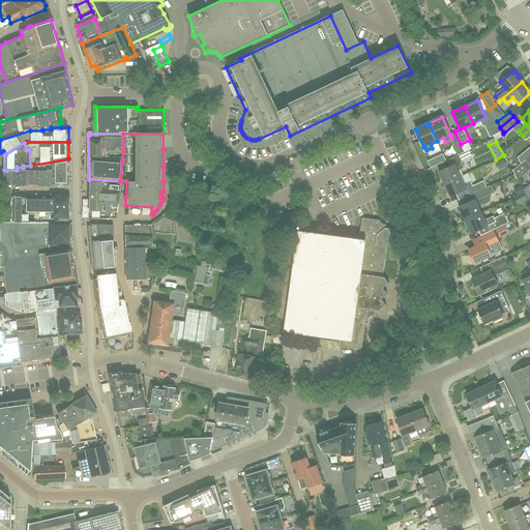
[(529,147),(529,148),(518,157),(521,164),(529,155),(529,147)]
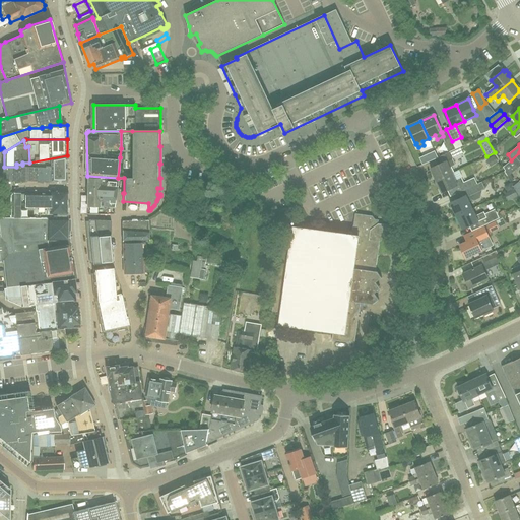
[(448,160),(453,158),(463,153),(460,147),(456,149),(450,151),(445,153),(448,160)]
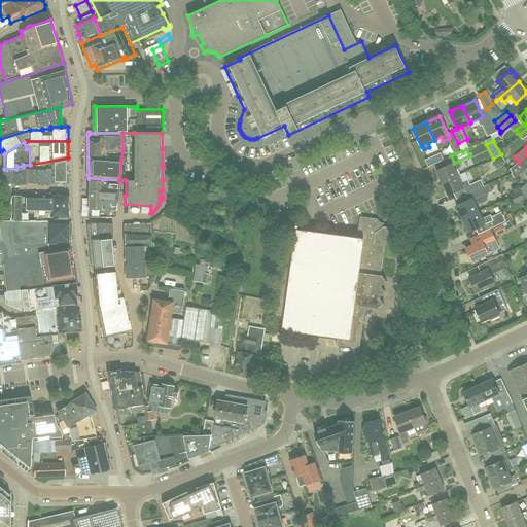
[(431,165),(444,160),(441,153),(429,160),(431,165)]
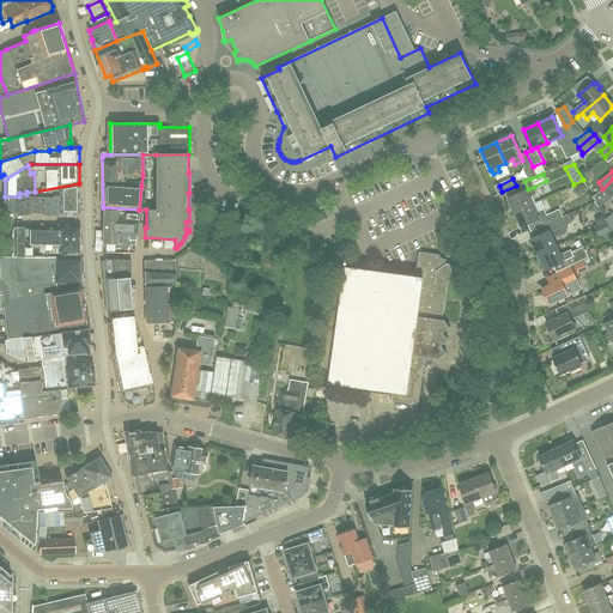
[(612,180),(602,189),(594,198),(596,202),(595,202),(599,208),(612,195),(611,193),(612,190),(612,180)]
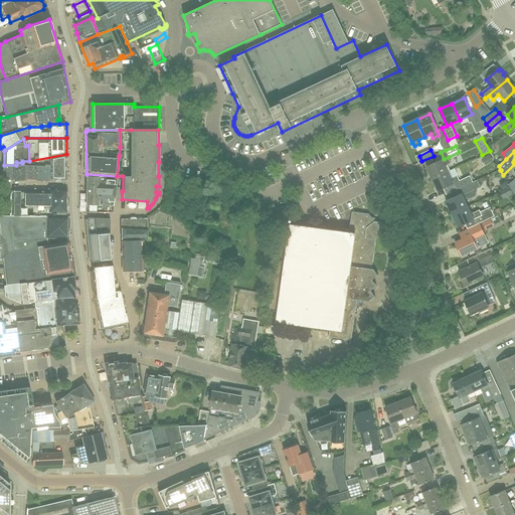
[(484,157),(488,165),(497,161),(493,153),(484,157)]
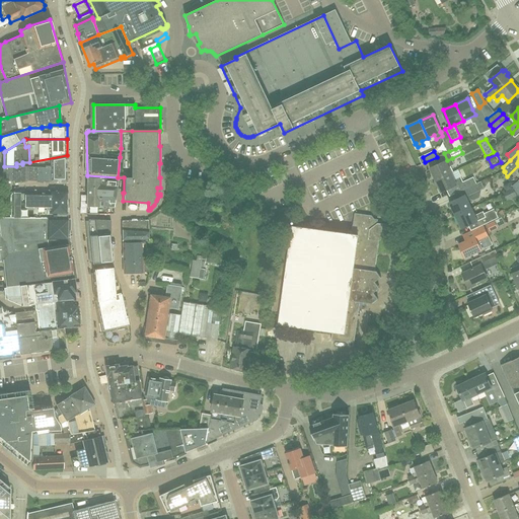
[(27,180),(38,180),(43,182),(43,180),(49,181),(49,180),(52,181),(53,181),(59,182),(59,181),(65,183),(65,181),(67,181),(68,180),(67,155),(29,162),(22,162),(22,164),(16,163),(16,166),(4,166),(3,180),(14,180),(15,182),(21,181),(27,180)]
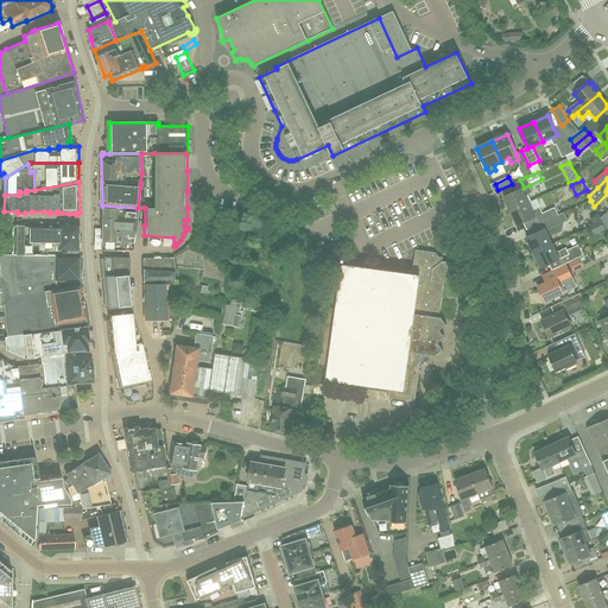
[(510,211),(529,203),(526,196),(533,192),(530,185),(524,188),(504,197),(510,211)]
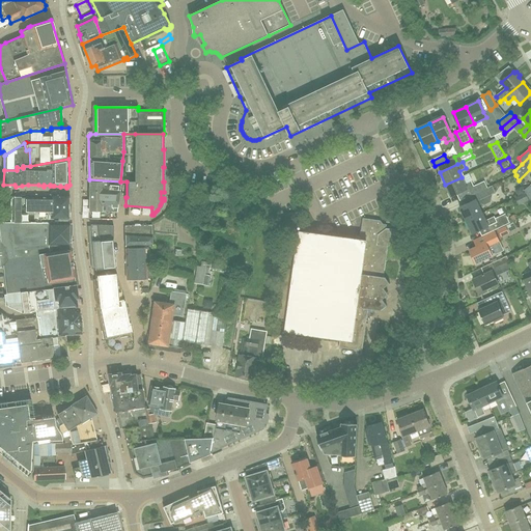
[(473,195),(477,193),(487,188),(484,182),(474,187),(471,182),(465,185),(462,177),(445,185),(451,197),(470,189),(473,195)]
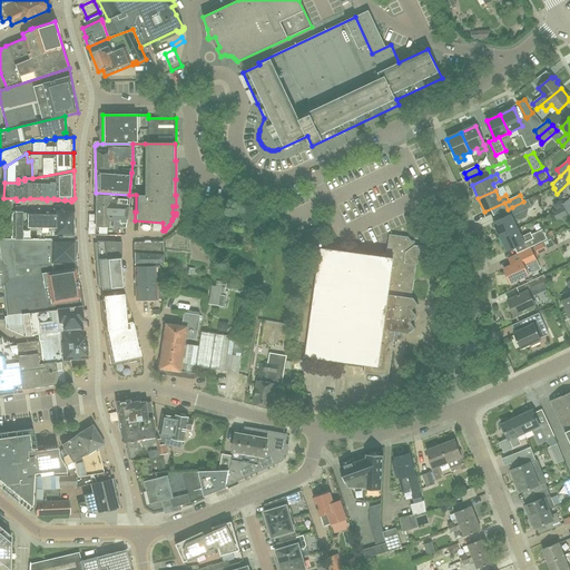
[(96,195),(96,214),(96,235),(108,235),(108,227),(126,228),(129,197),(96,195)]
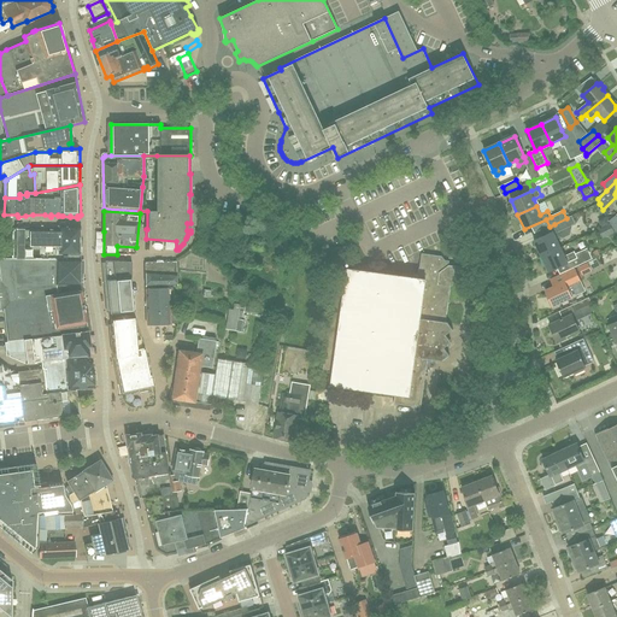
[(566,218),(554,224),(558,233),(576,223),(573,216),(566,218)]
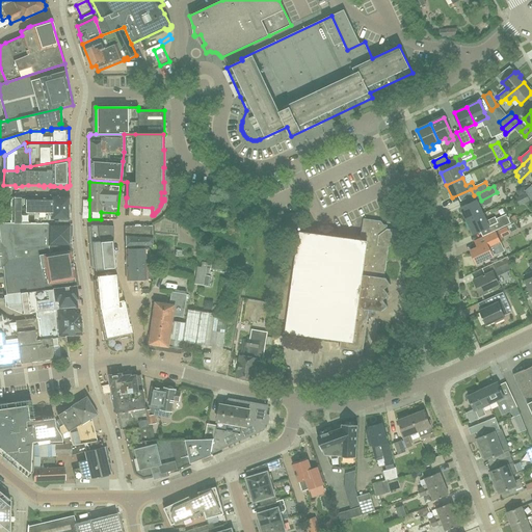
[(520,206),(530,202),(526,193),(516,198),(520,206)]
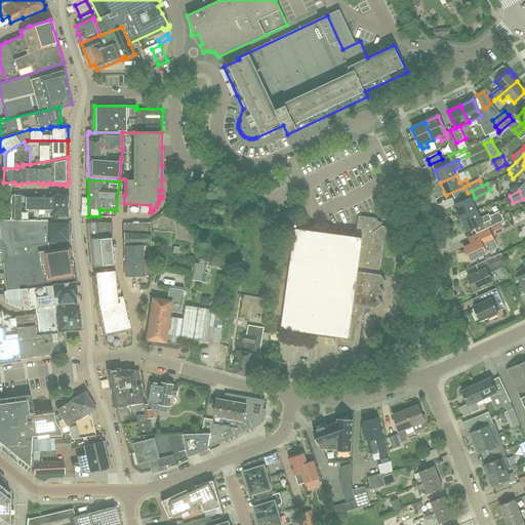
[(12,220),(69,221),(69,208),(70,208),(69,201),(69,194),(15,193),(12,198),(12,220)]
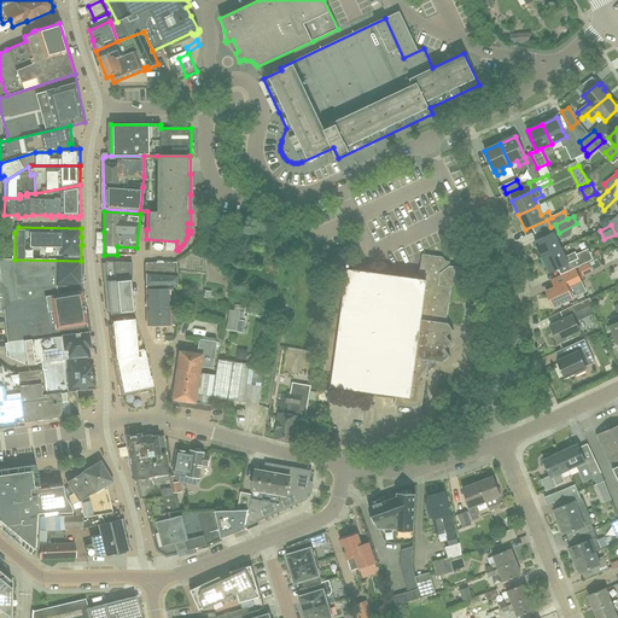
[(542,257),(561,248),(554,233),(535,242),(542,257)]
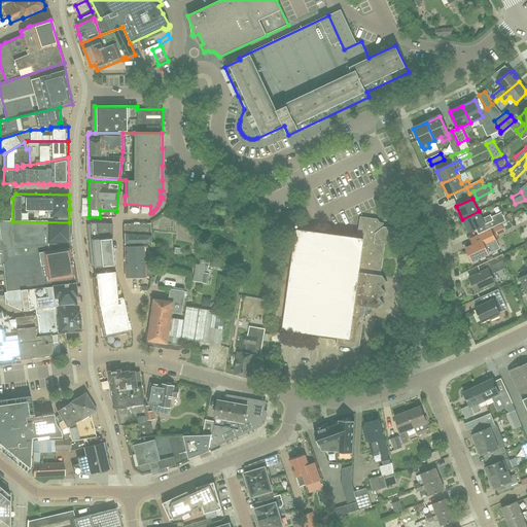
[(488,230),(505,222),(501,213),(492,217),(491,215),(483,218),(479,211),(462,219),(468,233),(486,224),(488,230)]
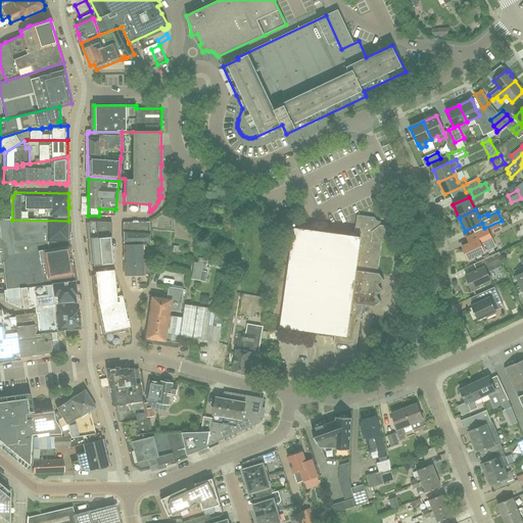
[(522,223),(522,212),(514,216),(516,226),(522,223)]
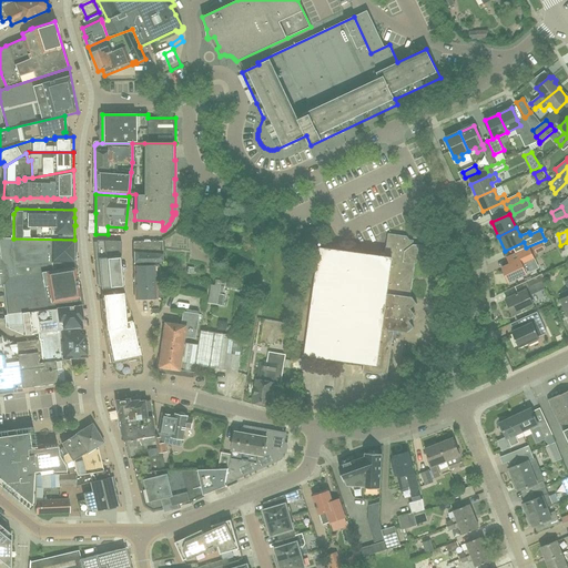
[(376,374),(387,376),(394,332),(407,333),(414,327),(409,321),(416,316),(411,310),(417,304),(412,297),(411,297),(415,264),(424,257),(425,246),(413,245),(407,236),(388,233),(385,257),(321,249),(318,262),(308,260),(297,341),(307,342),(305,356),(364,364),(363,373),(376,374)]
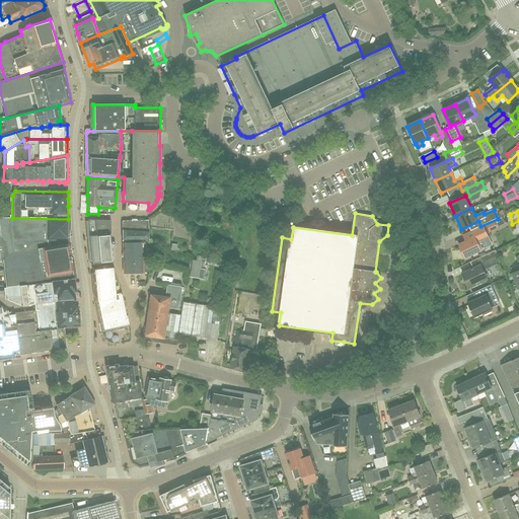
[(12,218),(0,217),(0,221),(7,287),(25,285),(45,283),(45,284),(72,281),(66,239),(63,239),(63,234),(66,234),(66,221),(68,221),(68,219),(12,218)]
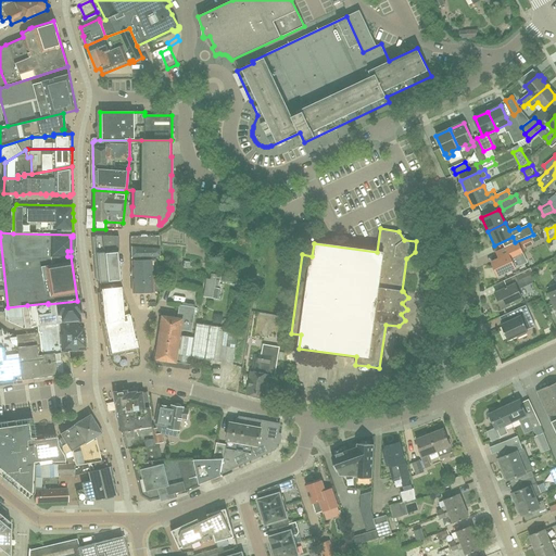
[(118,251),(118,236),(95,235),(99,282),(121,281),(118,251)]
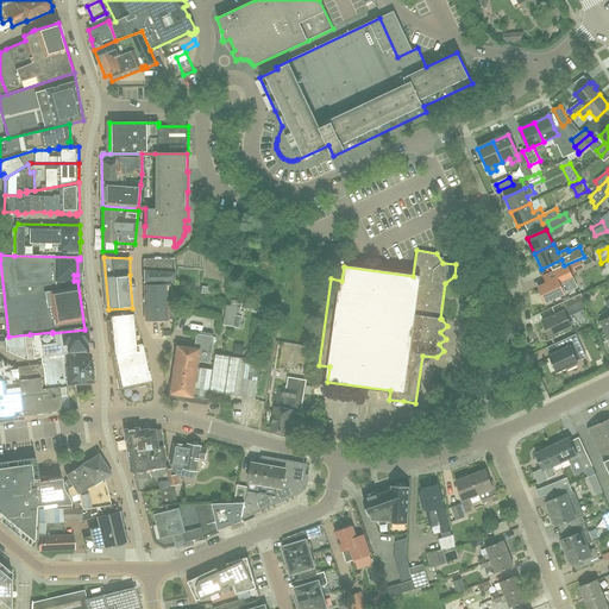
[(175,282),(174,258),(143,259),(144,283),(175,282)]
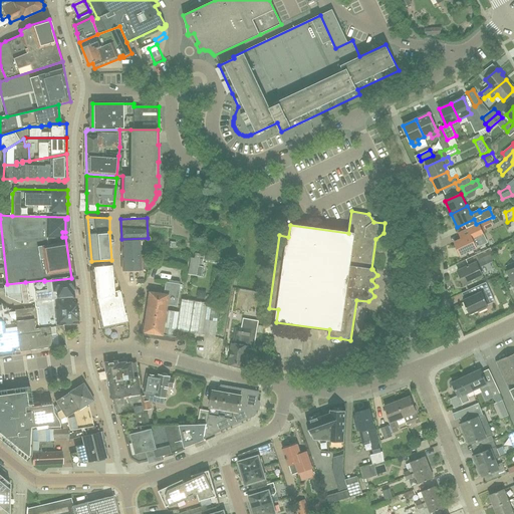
[(486,230),(493,226),(490,219),(482,223),(486,230)]
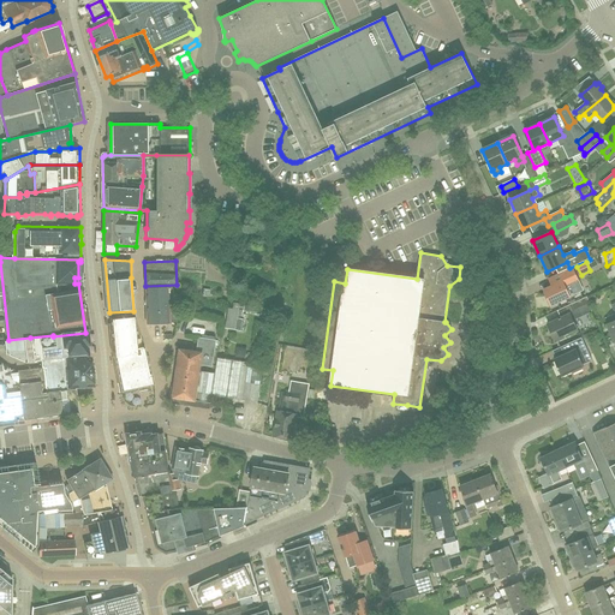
[(572,268),(559,274),(562,281),(543,290),(551,306),(569,297),(565,287),(578,280),(572,268)]
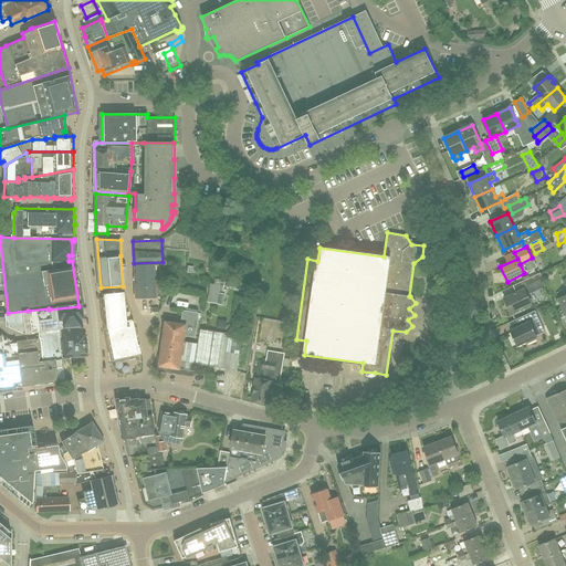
[(155,278),(158,278),(157,265),(134,266),(135,297),(156,297),(155,278)]
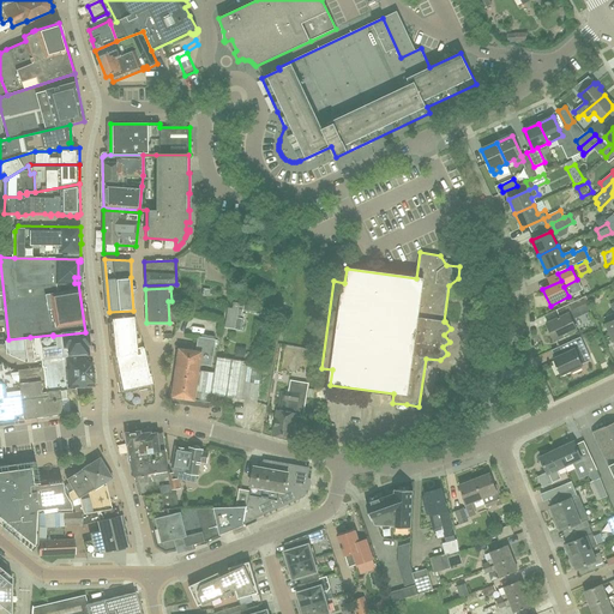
[(573,312),(589,305),(585,296),(570,305),(573,312)]
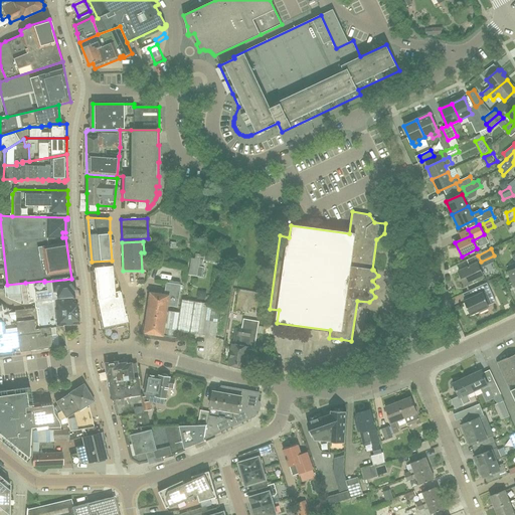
[(204,262),(228,266),(229,260),(195,253),(194,259),(192,259),(189,275),(203,278),(205,268),(203,268),(204,262)]
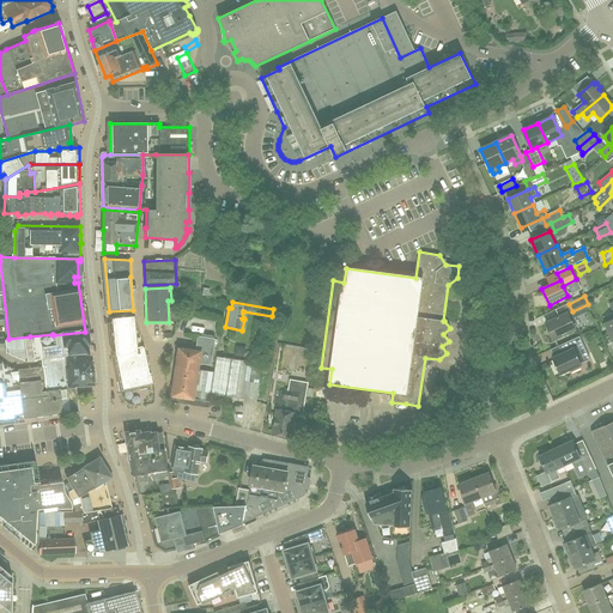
[(575,329),(570,317),(568,314),(546,323),(553,340),(575,329)]
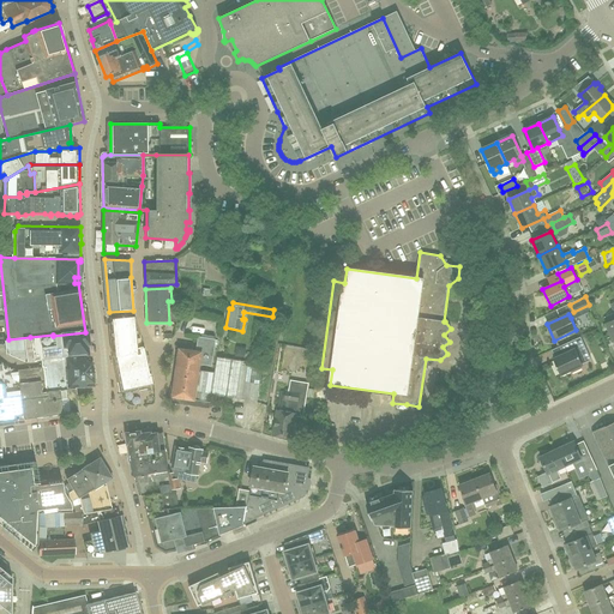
[(114,356),(121,391),(138,387),(138,392),(146,390),(146,386),(154,385),(154,384),(151,372),(150,372),(143,345),(134,315),(110,318),(114,356)]
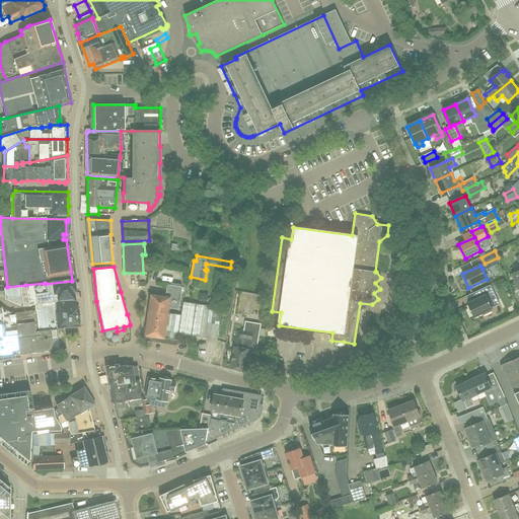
[(7,287),(8,300),(12,302),(20,305),(27,304),(35,303),(59,301),(75,300),(74,292),(75,290),(74,280),(72,281),(45,284),(45,283),(25,285),(7,287)]
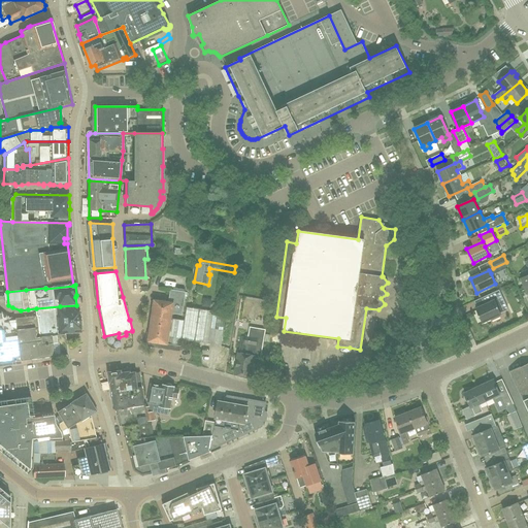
[(487,296),(490,302),(476,308),(483,323),(491,319),(492,321),(500,317),(499,315),(501,314),(498,306),(505,303),(499,290),(487,296)]
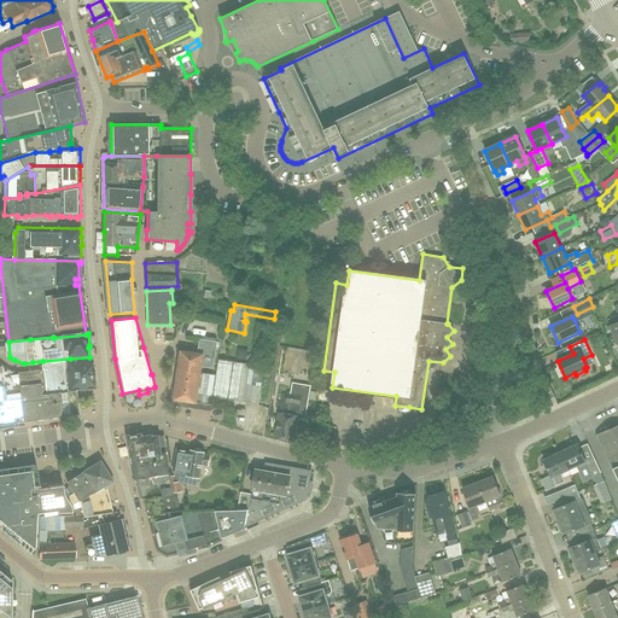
[(213,368),(216,343),(200,340),(198,354),(181,351),(179,369),(200,373),(200,366),(213,368)]
